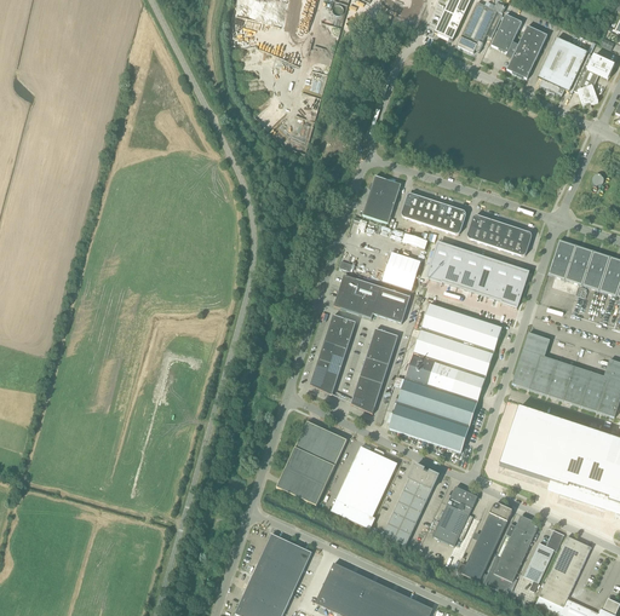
[(452,39),(453,39),(471,0),(448,0),(435,30),(452,39)]
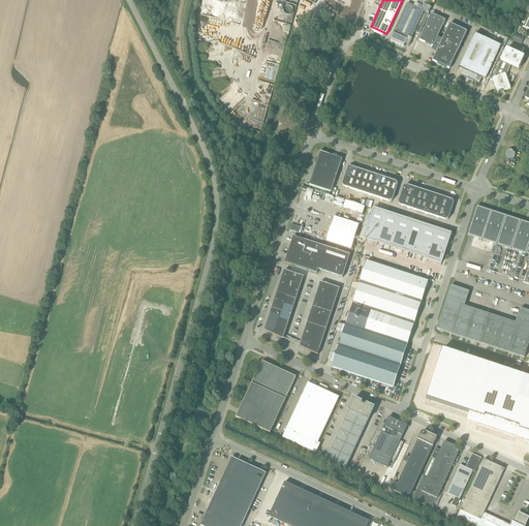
[(391,35),(390,37),(404,44),(405,41),(408,42),(409,42),(412,35),(411,35),(414,28),(419,31),(429,10),(432,4),(424,1),(423,3),(421,7),(407,0),(393,30),(391,35)]
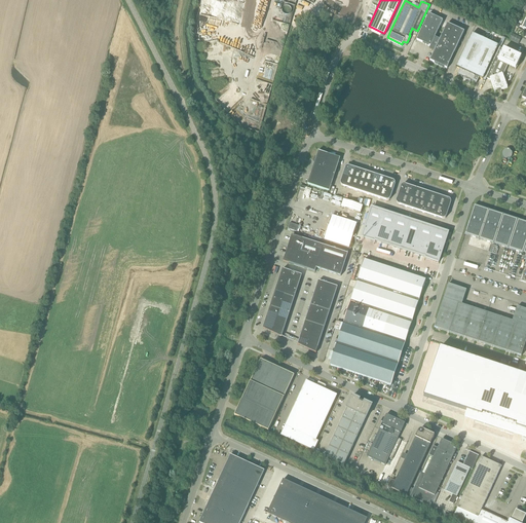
[(429,46),(431,47),(434,48),(429,58),(447,66),(464,29),(447,21),(440,37),(435,34),(443,17),(428,11),(417,37),(430,43),(429,46)]
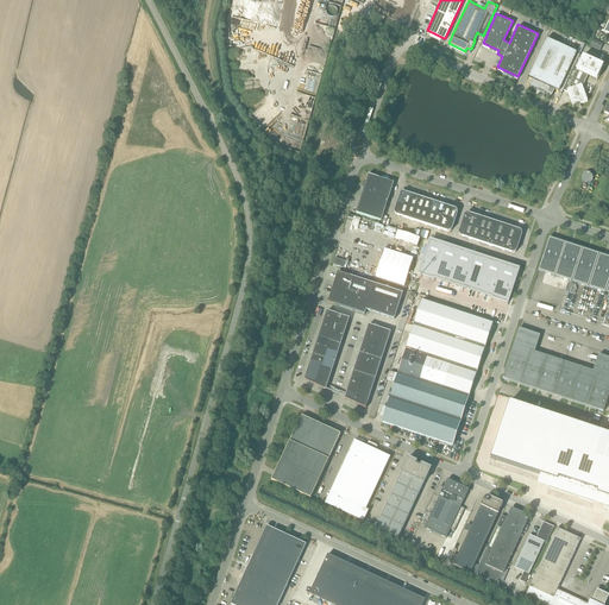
[(581,51),(562,43),(546,36),(528,75),(533,77),(529,83),(552,93),(554,87),(562,90),(564,87),(563,87),(579,52),(581,51)]
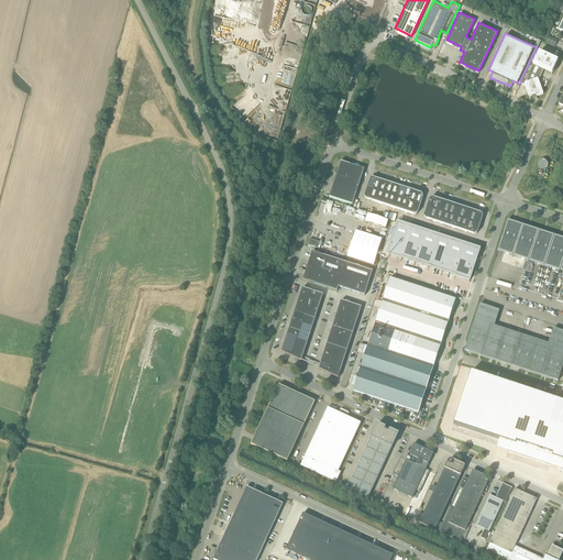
[(555,44),(558,37),(549,33),(545,40),(555,44)]
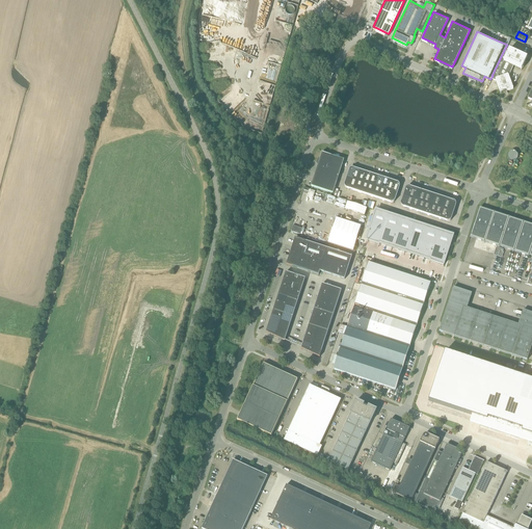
[(509,47),(506,46),(491,76),(493,76),(495,78),(496,77),(500,88),(504,87),(505,88),(513,85),(509,74),(513,63),(522,67),(527,54),(509,46),(509,47)]
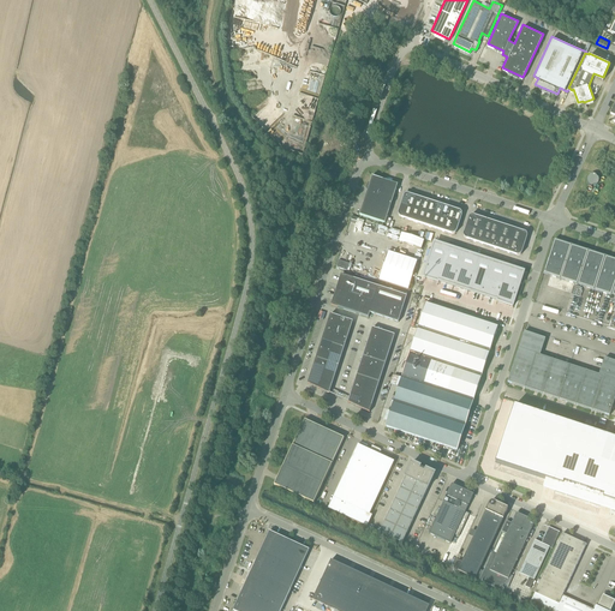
[(598,175),(598,174),(597,173),(596,172),(595,172),(595,171),(593,171),(592,171),(591,171),(591,172),(590,172),(589,173),(587,174),(587,175),(587,177),(587,178),(587,179),(587,180),(589,180),(589,181),(590,181),(590,183),(591,183),(592,183),(592,181),(593,181),(595,181),(596,181),(597,181),(597,180),(598,180),(598,179),(598,178),(599,178),(599,177),(599,175),(598,175)]
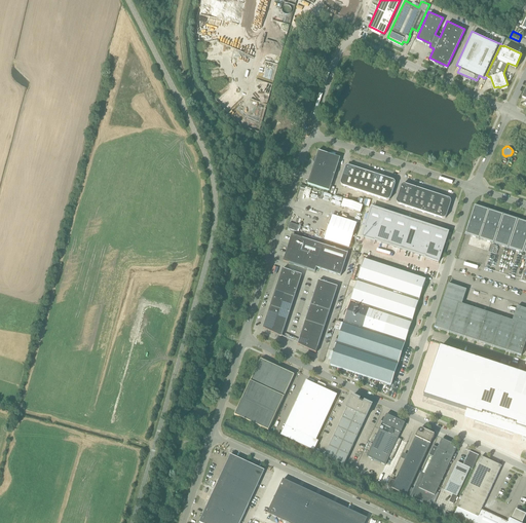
[(307,181),(330,188),(340,155),(318,148),(307,181)]
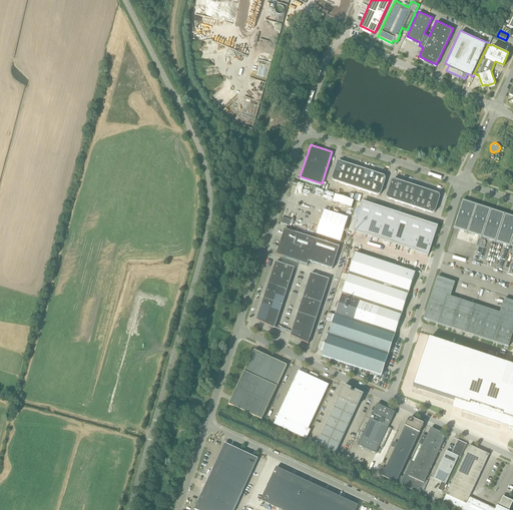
[(337,161),(335,168),(345,171),(348,161),(341,159),(340,159),(339,159),(338,160),(337,160),(337,161)]
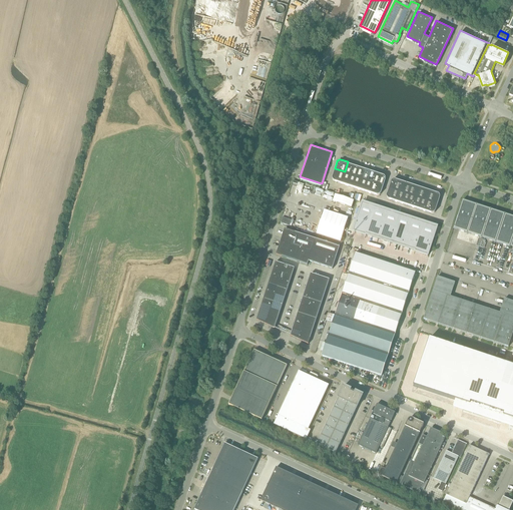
[(345,171),(351,173),(354,163),(348,161),(345,171)]
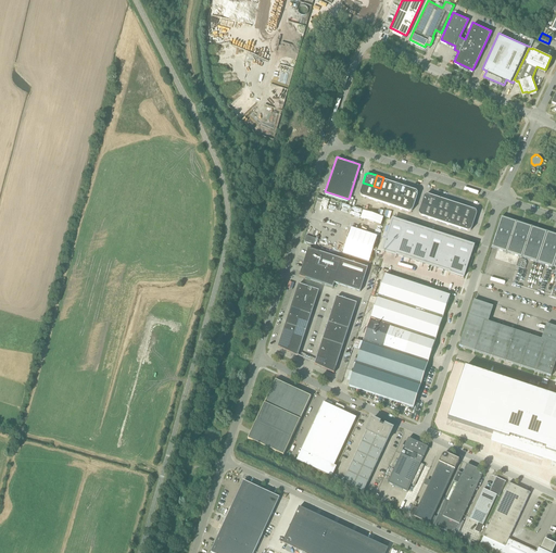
[(383,177),(380,188),(386,190),(389,179),(383,177)]
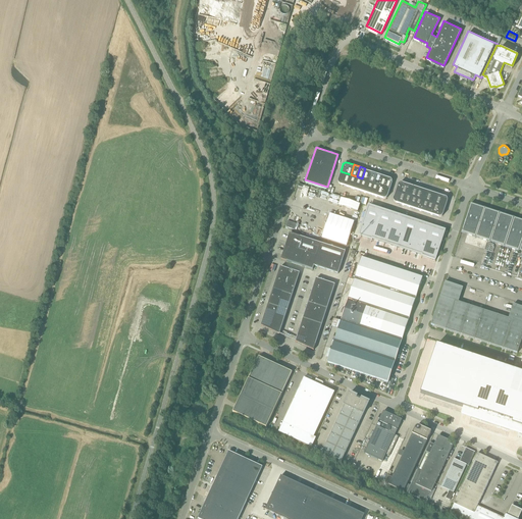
[(365,168),(362,178),(368,180),(371,170),(365,168)]
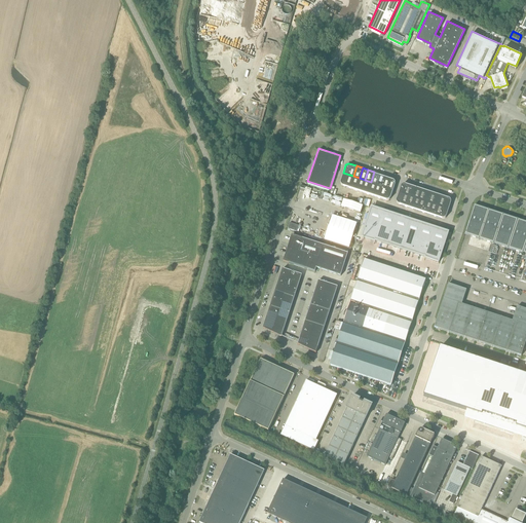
[(374,172),(371,182),(377,183),(380,174),(374,172)]
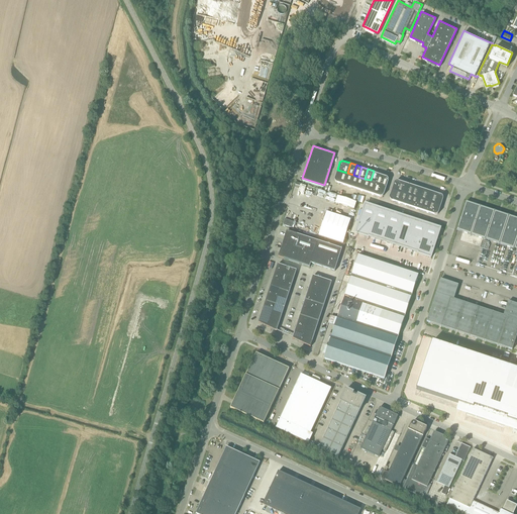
[(336,180),(337,180),(344,183),(347,173),(337,170),(335,176),(335,177),(335,178),(335,179),(336,180)]
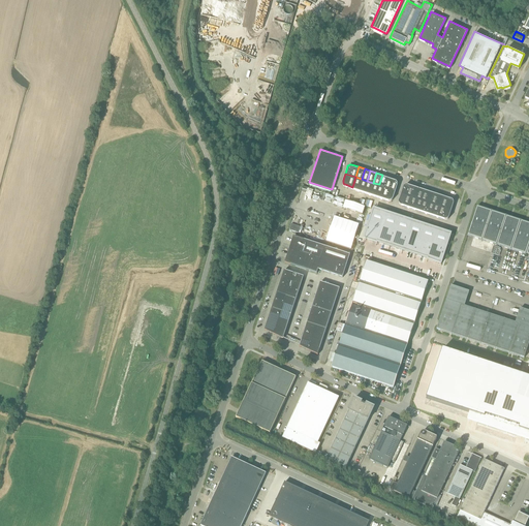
[(382,175),(379,184),(384,186),(389,177),(382,175)]
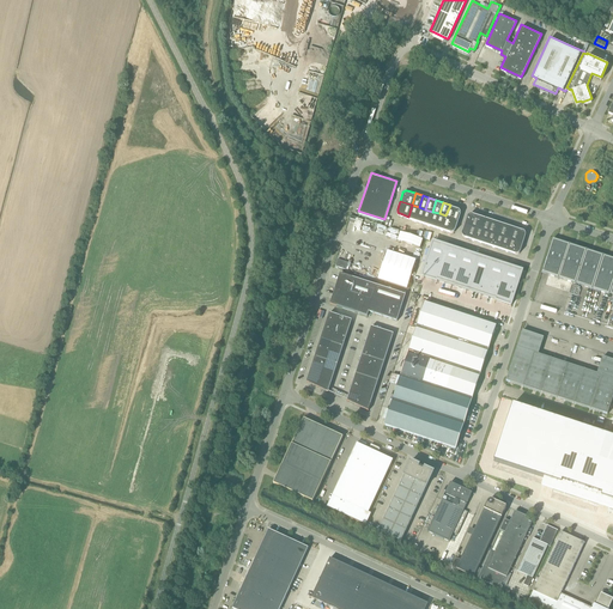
[(419,207),(412,205),(408,217),(414,219),(419,207)]
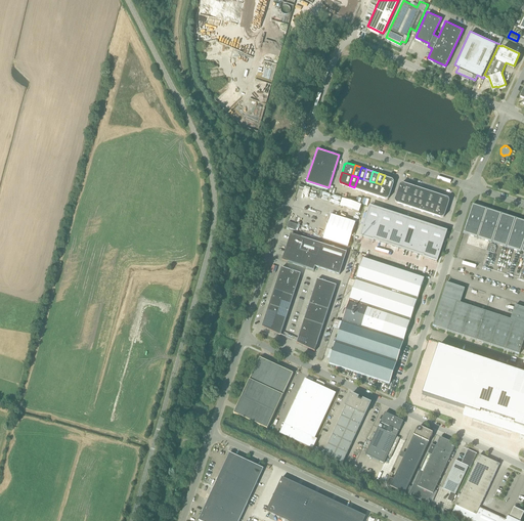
[(392,177),(385,175),(381,184),(391,188),(393,181),(394,181),(394,180),(394,179),(393,179),(393,178),(392,177)]
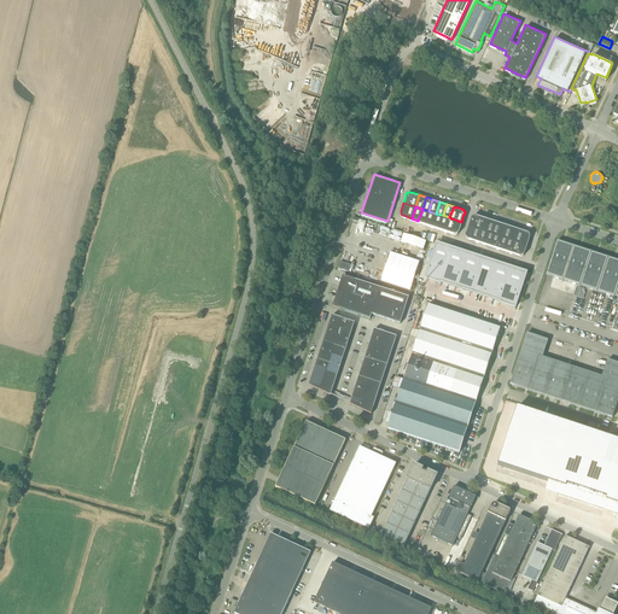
[(418,221),(425,222),(429,211),(423,209),(418,221)]
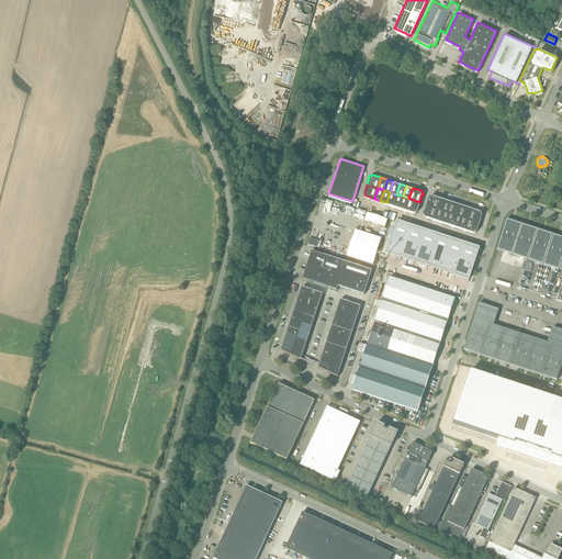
[(396,194),(390,192),(386,202),(393,204),(396,194)]
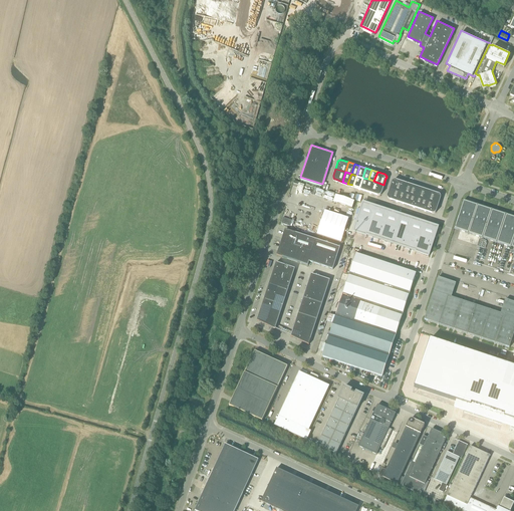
[(368,179),(362,178),(359,187),(364,189),(368,179)]
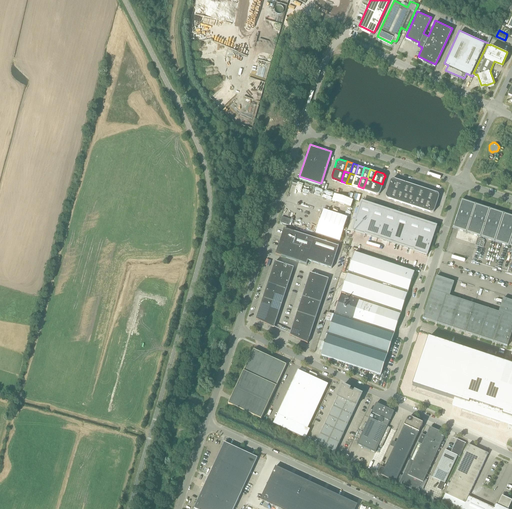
[(390,179),(388,186),(398,189),(401,179),(394,177),(393,177),(392,177),(391,177),(391,178),(390,179)]
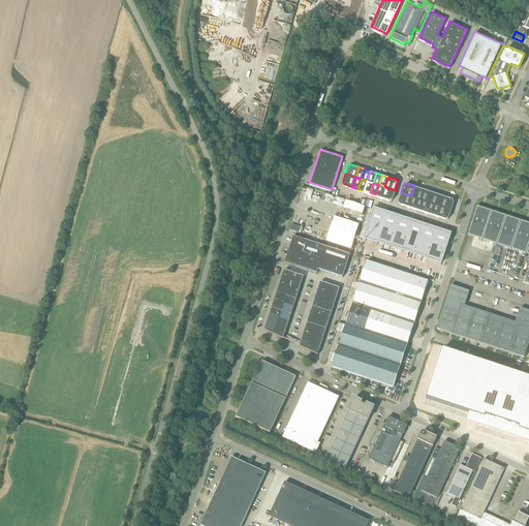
[(384,186),(379,184),(375,194),(381,196),(384,186)]
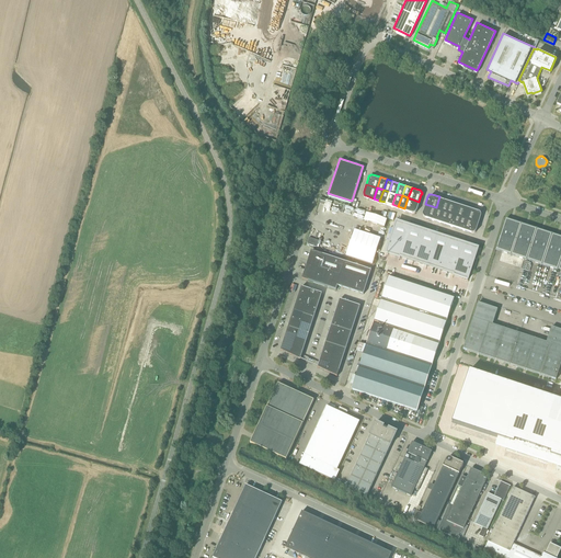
[(450,200),(439,196),(436,207),(443,209),(447,211),(450,200)]
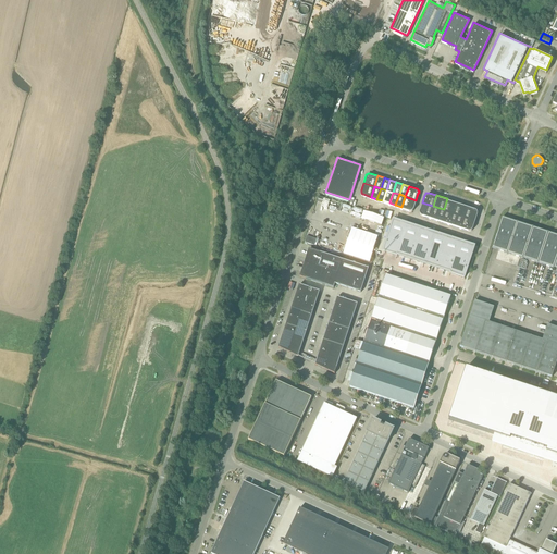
[(416,200),(405,196),(401,207),(409,209),(410,209),(411,209),(412,209),(412,208),(413,208),(413,207),(416,200)]
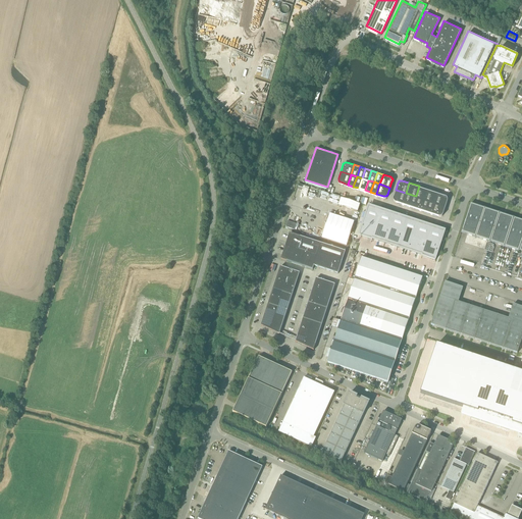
[(419,186),(416,196),(418,197),(423,198),(425,199),(428,189),(419,186)]
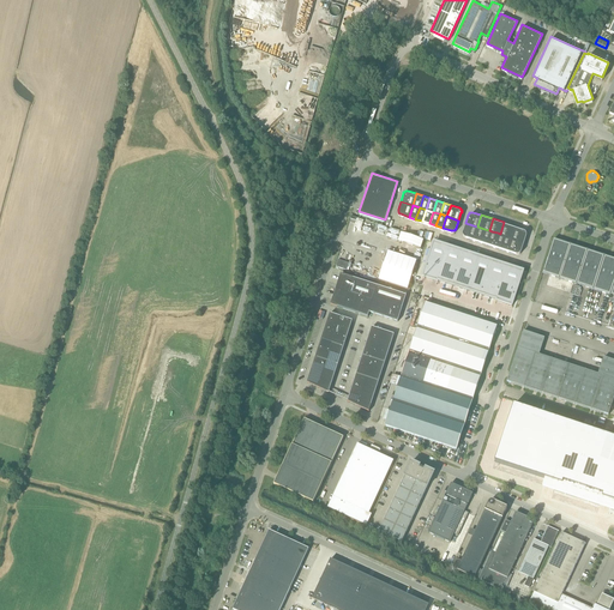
[(516,225),(504,222),(500,234),(505,235),(512,237),(516,225)]
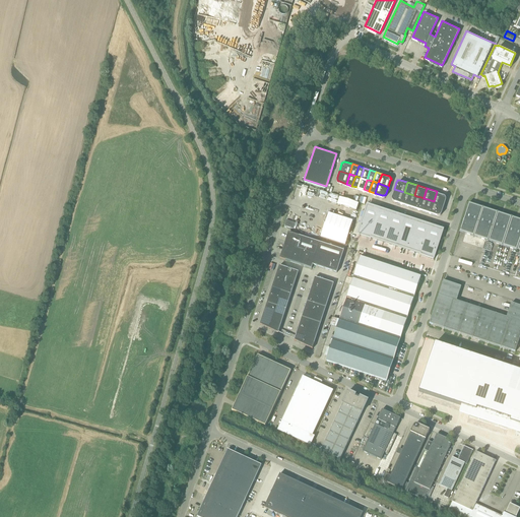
[(394,199),(401,201),(404,192),(394,189),(392,195),(392,196),(392,197),(392,198),(393,198),(393,199),(394,199)]
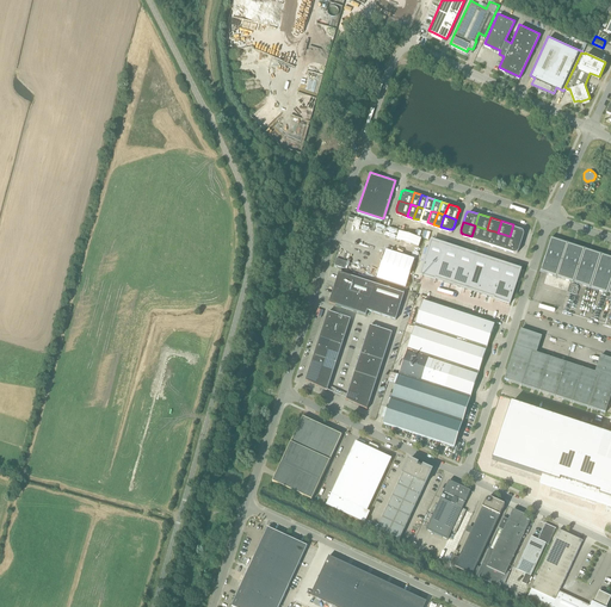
[(522,228),(513,224),(510,236),(522,240),(524,233),(524,231),(524,230),(524,229),(523,229),(523,228),(522,228)]
